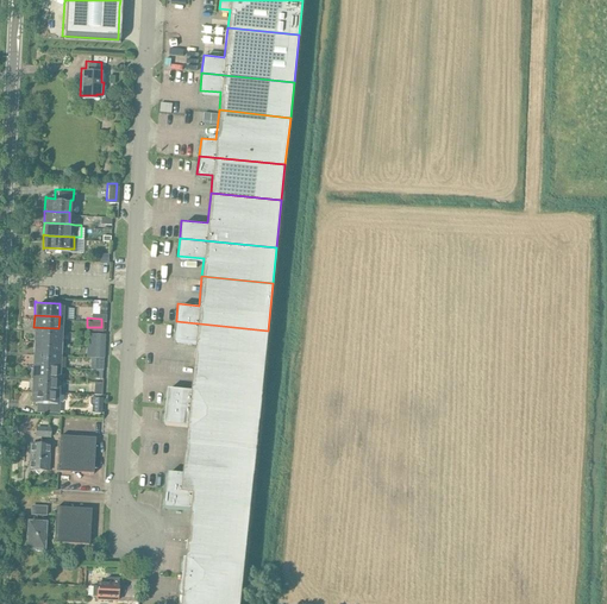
[(176,322),(174,339),(195,340),(193,358),(264,366),(268,331),(176,321),(176,322)]
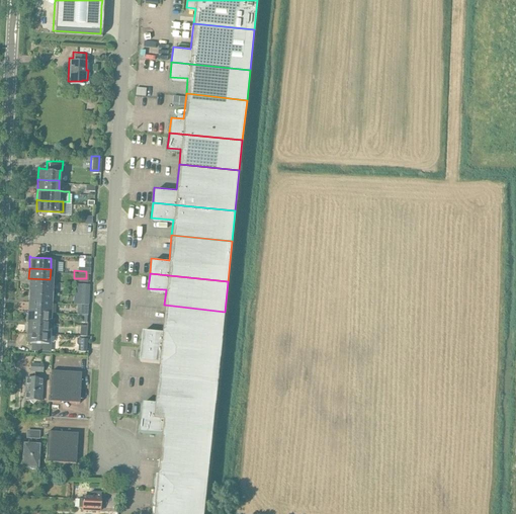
[(28,278),(28,288),(49,289),(50,279),(28,278)]
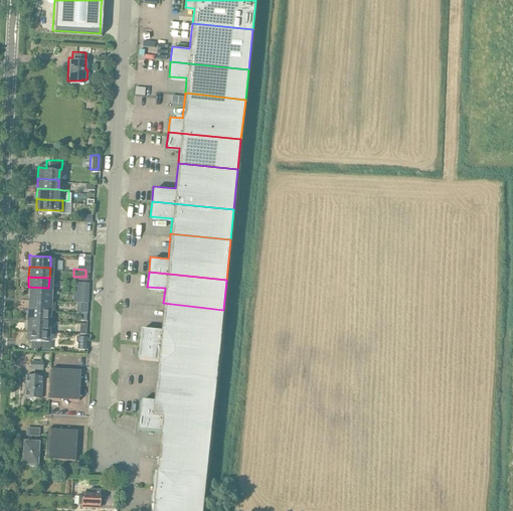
[(48,298),(48,288),(28,287),(27,297),(48,298)]
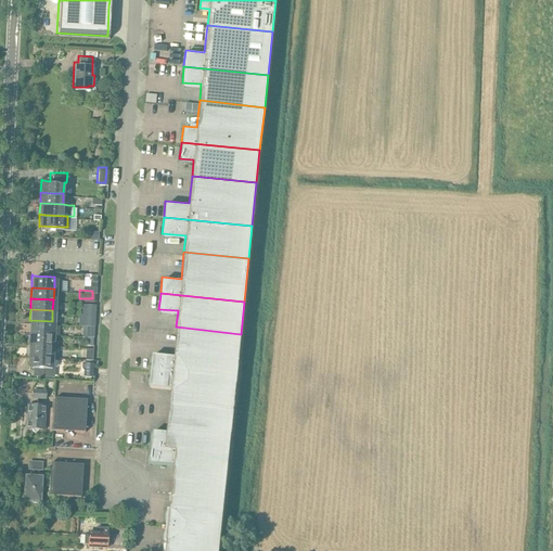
[(51,332),(52,321),(29,320),(29,331),(51,332)]
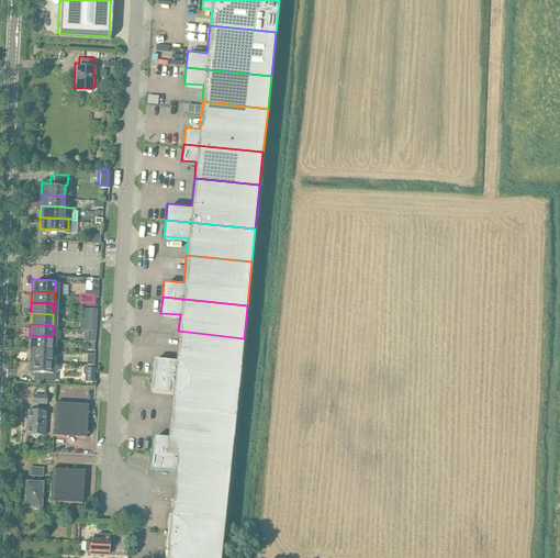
[(154,356),(152,372),(239,381),(244,338),(178,331),(176,358),(154,356)]
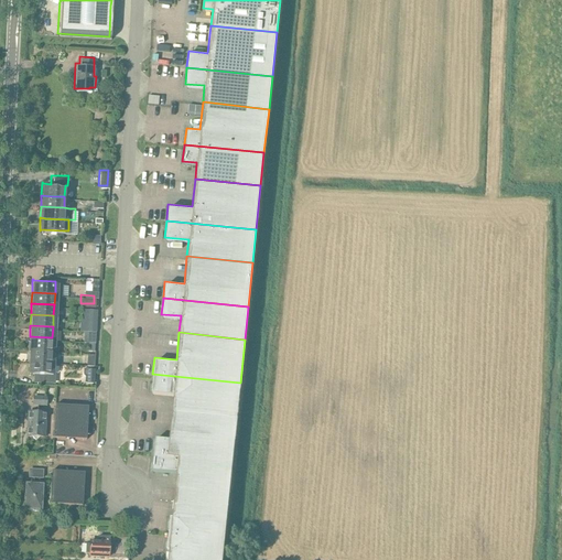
[(52,350),(52,337),(30,336),(29,348),(52,350)]
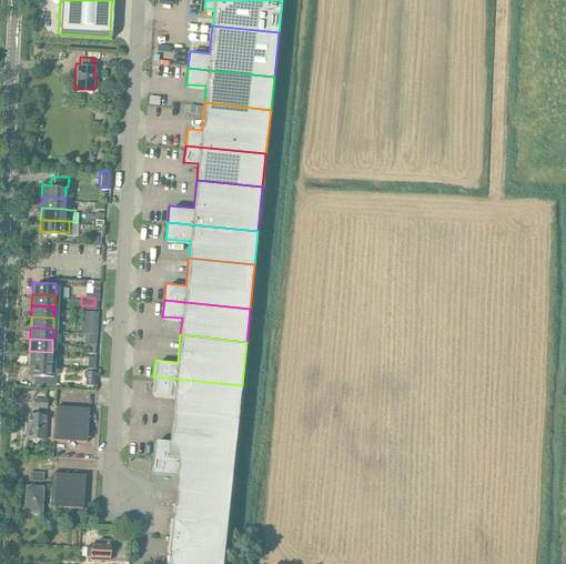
[(51,363),(52,352),(29,351),(29,362),(51,363)]
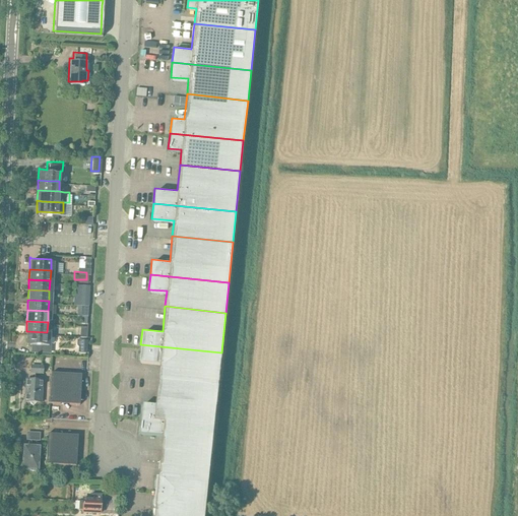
[(26,331),(25,342),(26,342),(26,341),(47,343),(47,332),(26,331)]
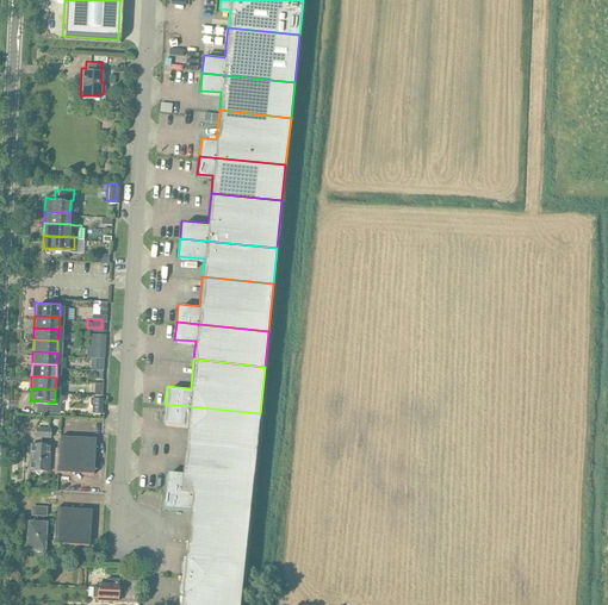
[(165,404),(163,422),(187,424),(185,442),(256,449),(260,413),(165,404)]
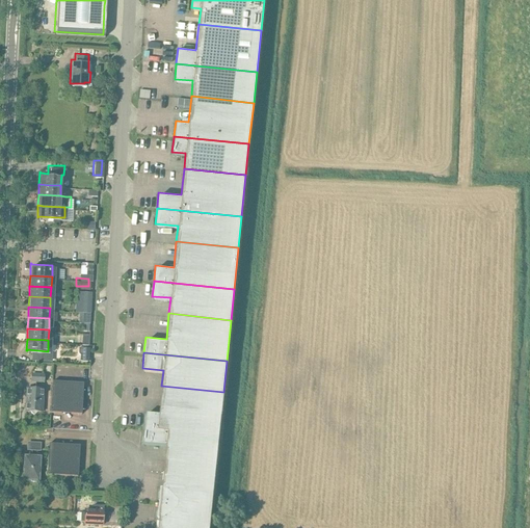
[(79,411),(81,380),(50,378),(48,410),(79,411)]
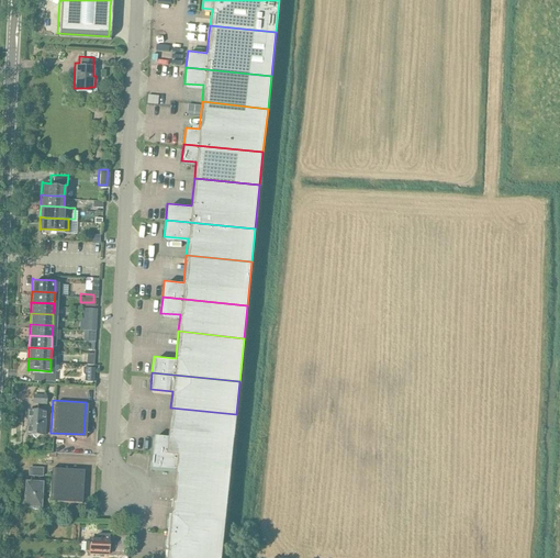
[(24,431),(30,432),(33,435),(36,432),(42,432),(44,408),(26,406),(24,431)]
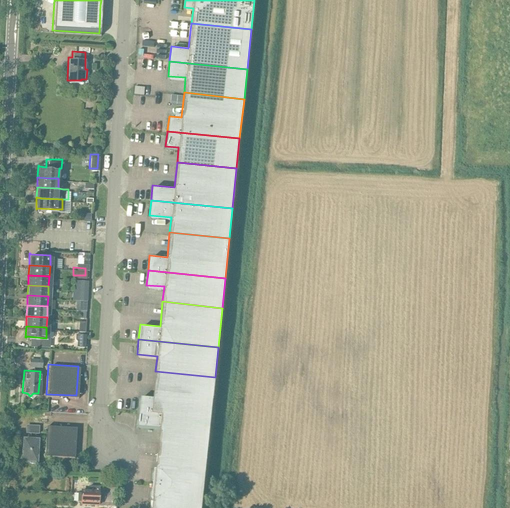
[(138,408),(138,409),(211,417),(215,377),(155,371),(153,396),(140,394),(138,408)]
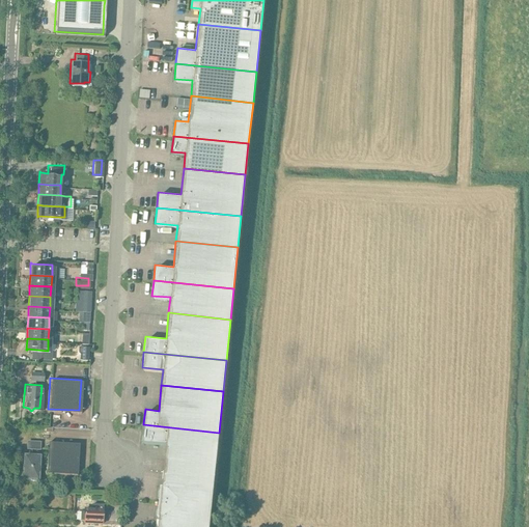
[(143,425),(142,440),(165,443),(164,459),(216,464),(219,433),(143,424),(143,425)]
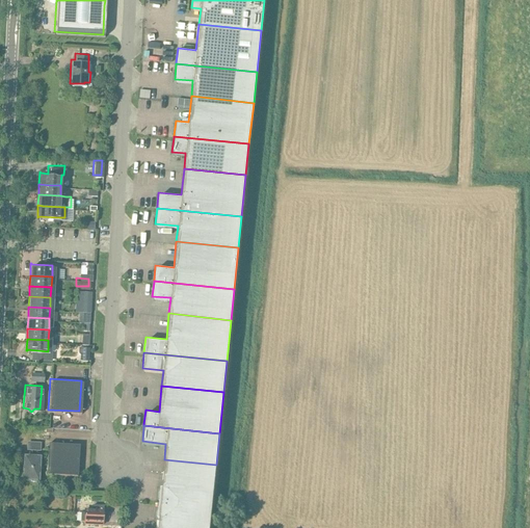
[(47,441),(45,472),(76,473),(78,442),(47,441)]
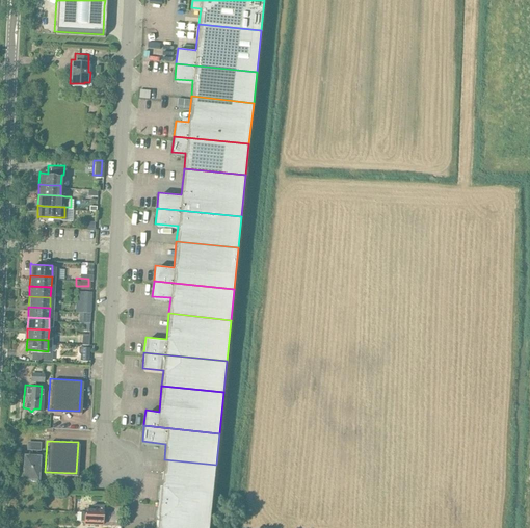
[(23,453),(23,455),(22,476),(29,477),(29,478),(35,478),(35,477),(36,477),(37,454),(23,453)]
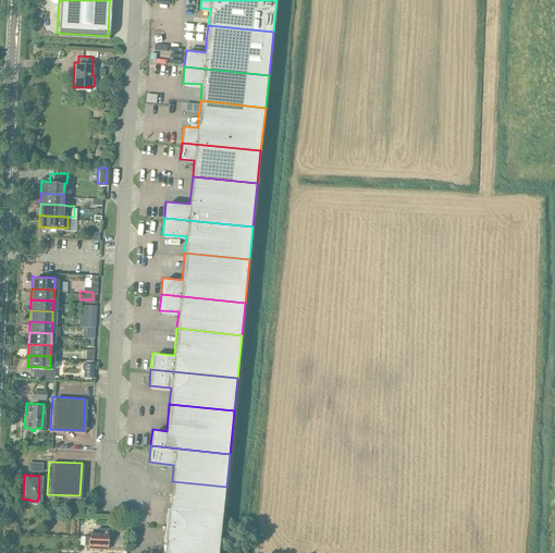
[(167,507),(165,524),(221,529),(226,487),(172,481),(169,507),(167,507)]
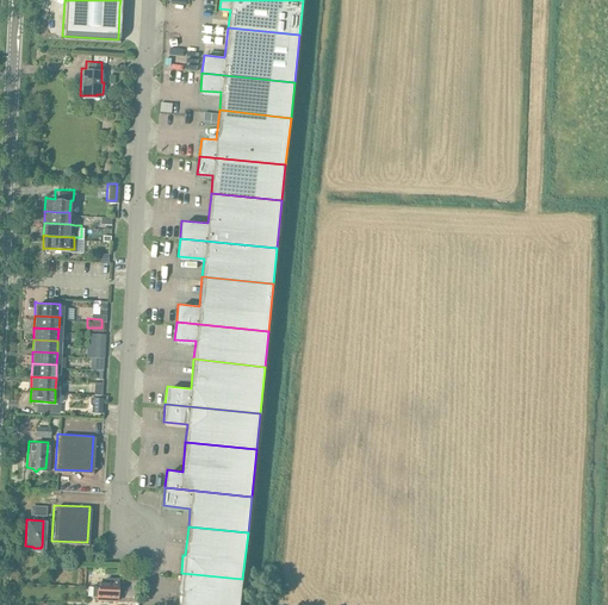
[(181,573),(179,591),(181,591),(179,604),(240,604),(242,579),(181,573)]
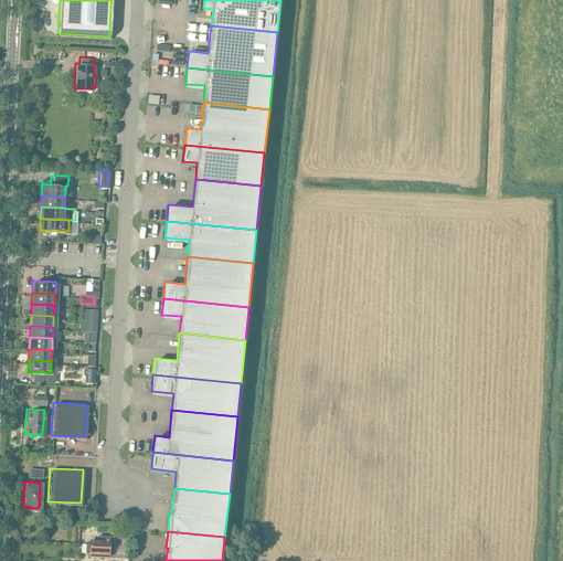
[(84,540),(83,550),(87,550),(87,553),(107,554),(107,539),(108,533),(96,532),(96,539),(87,538),(87,541),(84,540)]
